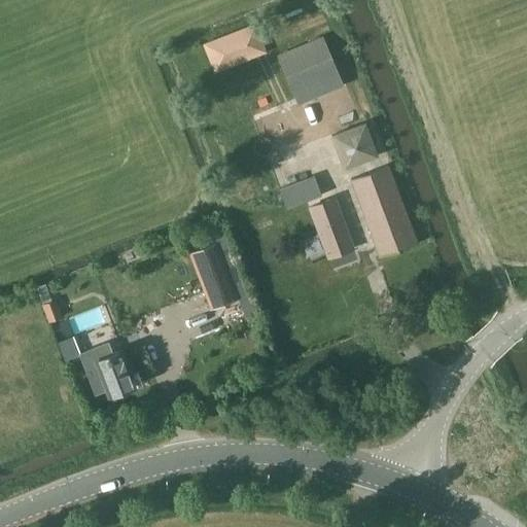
[(255,23),(203,43),(214,72),(267,51),(255,23)]
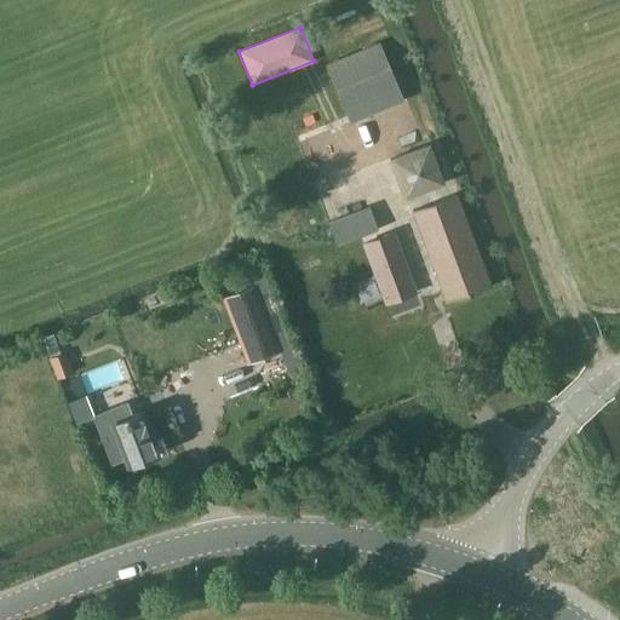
[(350,124),(406,101),(380,44),(326,65),(350,124)]
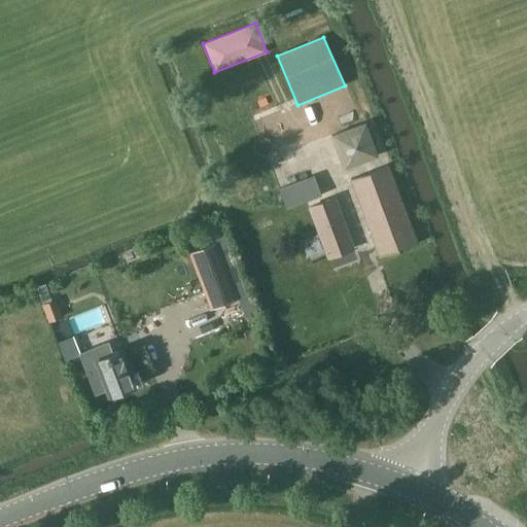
[(365,121),(330,134),(344,168),(378,155),(365,121)]
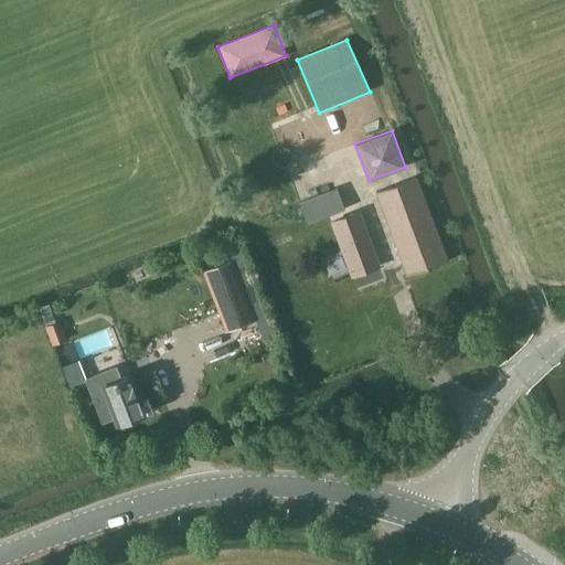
[(376,191),(407,274),(446,260),(415,177),(376,191)]
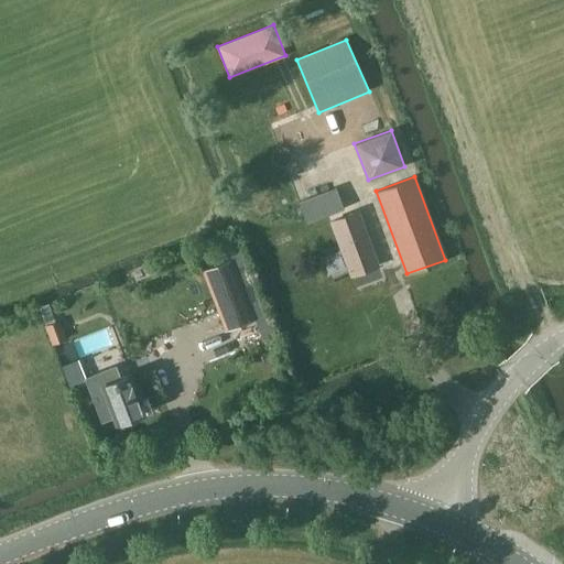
[(307,223),(344,209),(336,187),(300,202),(307,223)]
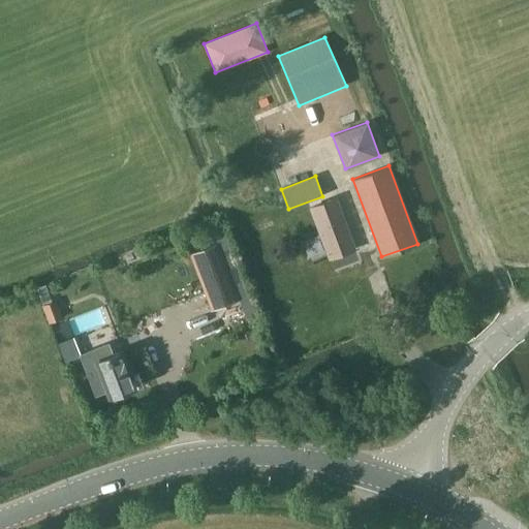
[(328,259),(354,249),(336,197),(308,208),(328,259)]
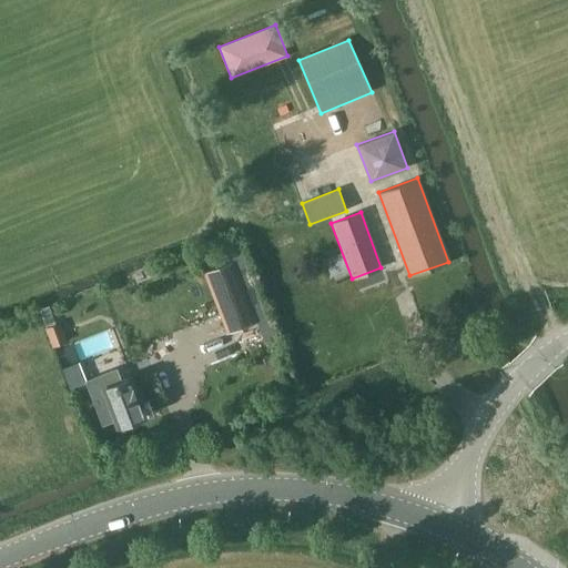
[(234,260),(203,272),(226,333),(257,321),(234,260)]
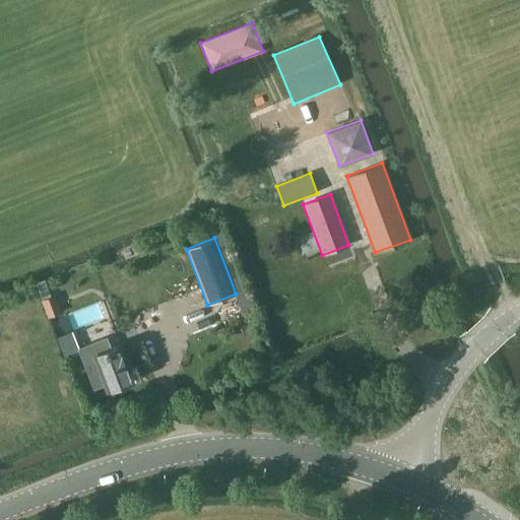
[(50,318),(61,314),(55,299),(44,303),(50,318)]
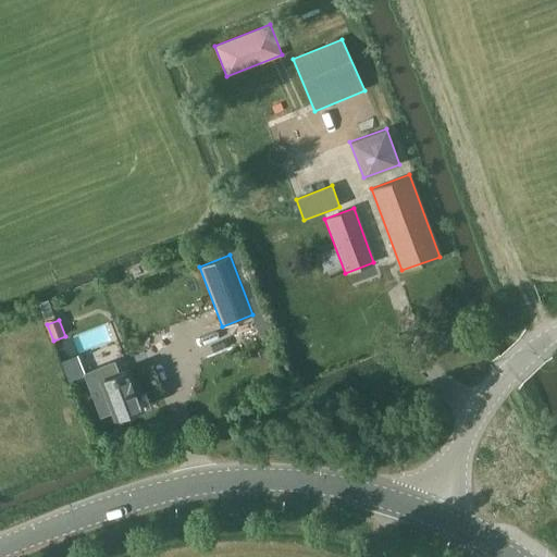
[(78,349),(113,342),(109,323),(74,331),(78,349)]
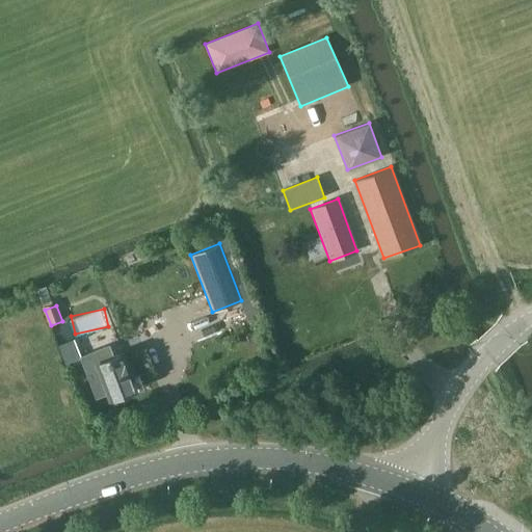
[(112,355),(104,333),(87,339),(110,398),(136,388),(123,352),(112,355)]
